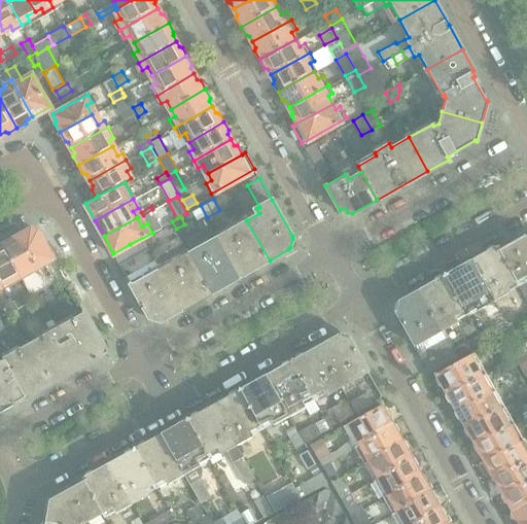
[(270,260),(246,220),(188,253),(211,292),(270,260)]
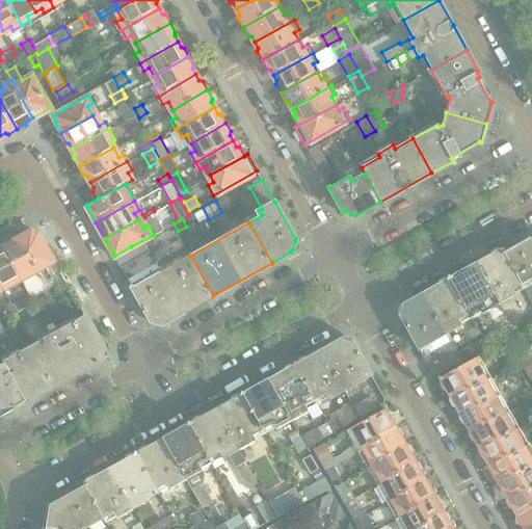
[(68,283),(43,238),(42,238),(38,232),(31,230),(20,236),(19,237),(37,269),(47,265),(59,288),(68,283)]
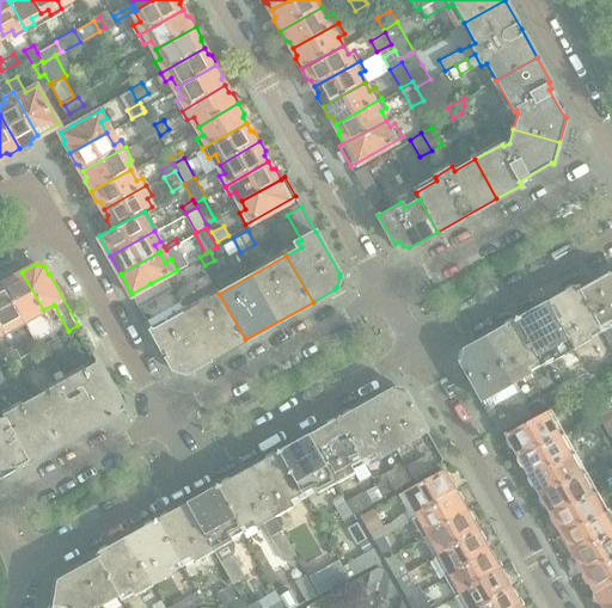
[(43,309),(22,272),(23,271),(23,270),(16,275),(14,272),(1,280),(24,320),(43,309)]
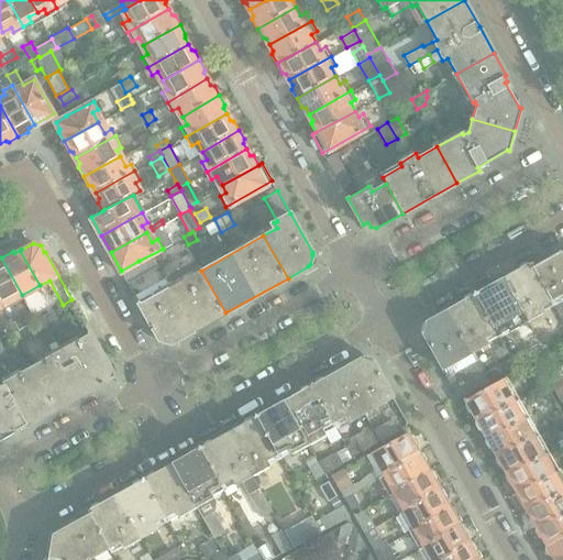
[(504,278),(475,294),(496,331),(507,326),(510,331),(527,321),(539,315),(544,311),(542,306),(552,300),(562,320),(562,251),(560,250),(545,257),(545,259),(533,265),(532,262),(504,278)]
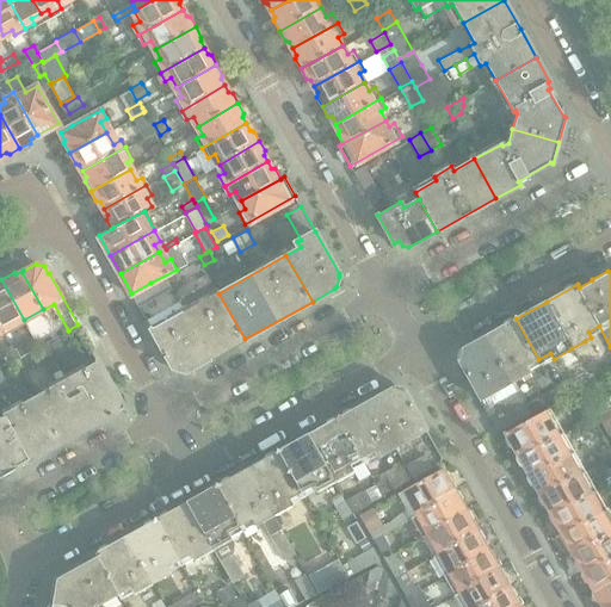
[(24,320),(1,279),(0,279),(0,322),(4,330),(24,320)]
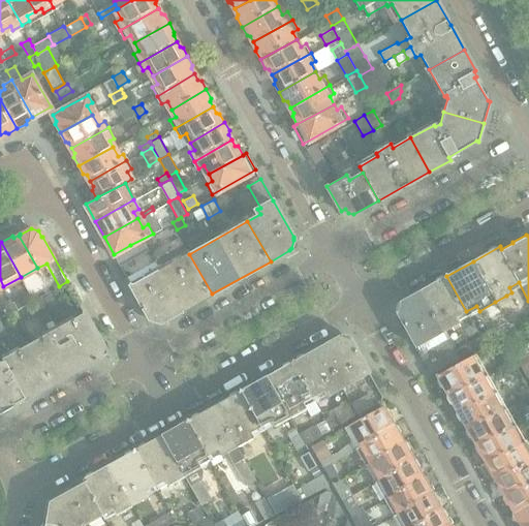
[(212,294),(189,254),(183,243),(155,259),(156,260),(126,277),(149,317),(151,319),(152,319),(160,321),(162,321),(212,294)]
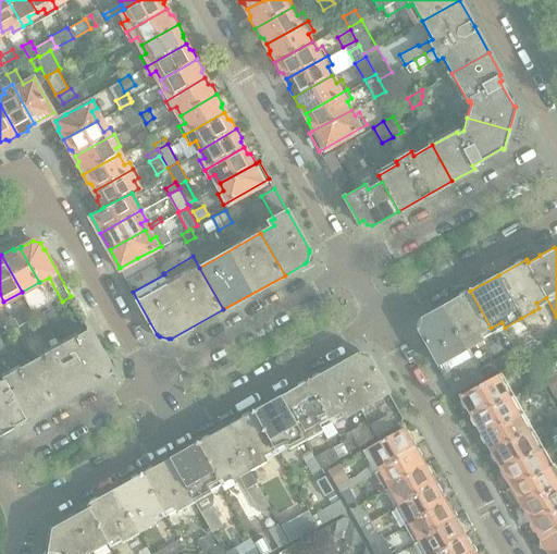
[(470,356),(467,348),(482,340),(480,334),(491,328),(470,291),(420,319),(418,328),(452,389),(458,391),(483,376),(471,356),(470,356)]
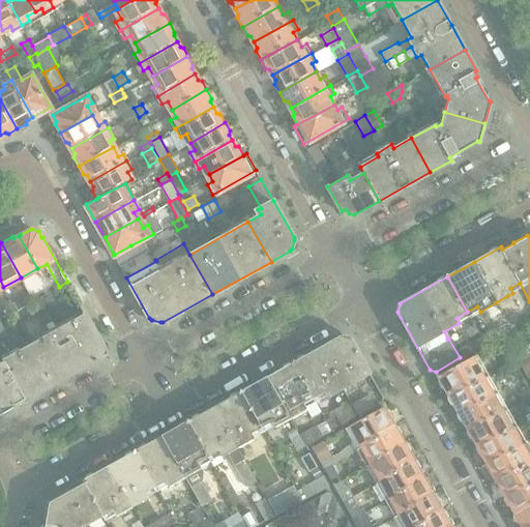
[(17,310),(33,300),(29,293),(12,302),(17,310)]
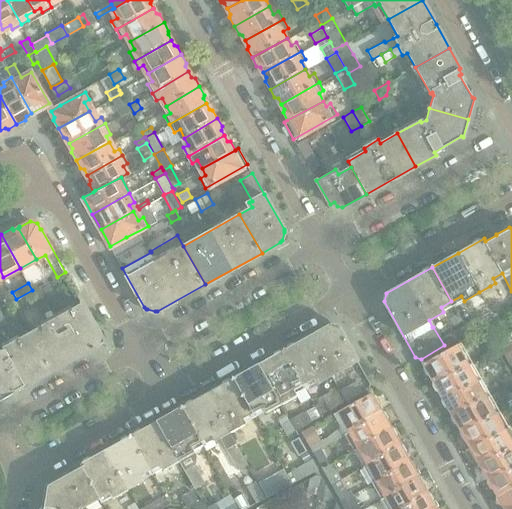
[(100,334),(82,303),(56,317),(39,287),(31,292),(43,313),(44,312),(49,321),(28,332),(50,371),(97,345),(100,334)]
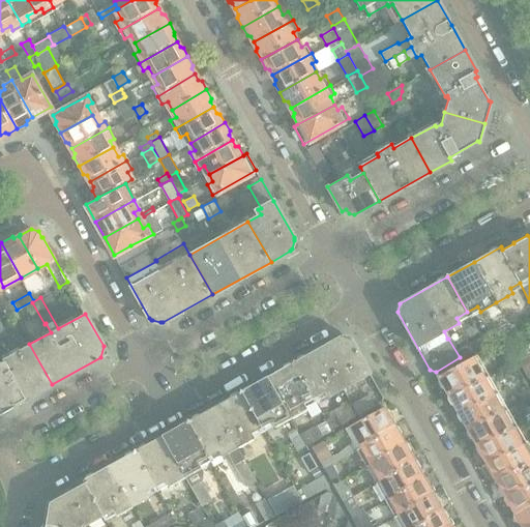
[(17,310),(12,302),(10,298),(4,301),(10,313),(17,310)]
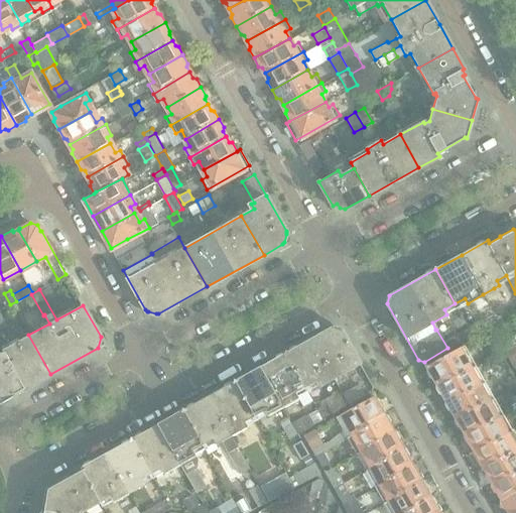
[(360,362),(342,329),(333,327),(286,353),(306,387),(316,381),(318,385),(360,362)]
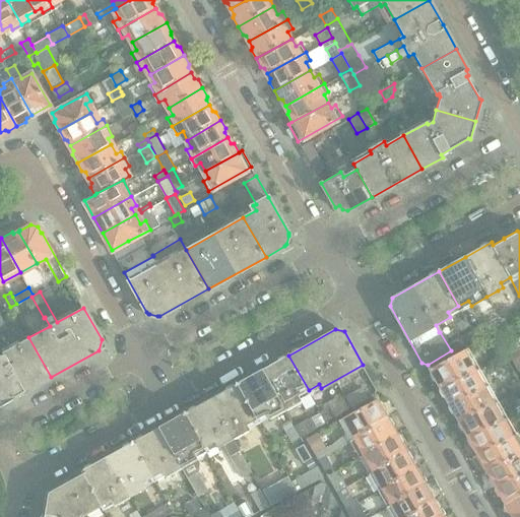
[(220,343),(219,342),(216,335),(203,342),(207,349),(220,343)]
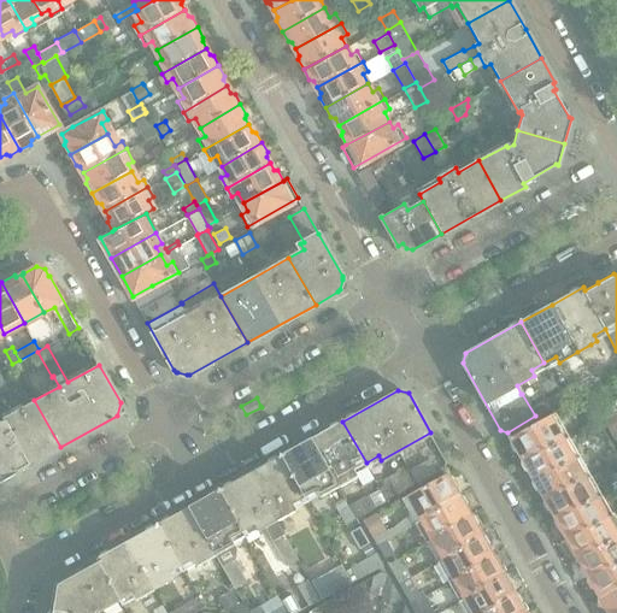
[(0,481),(3,479),(60,447),(34,400),(3,418),(5,422),(0,422),(0,481)]
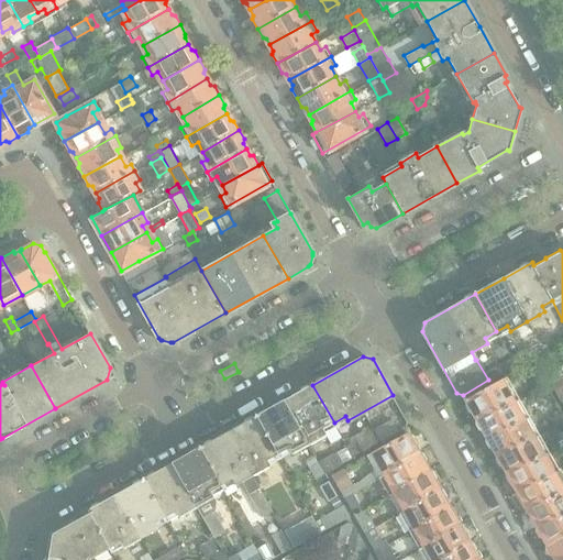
[(522,366),(512,373),(516,379),(527,372),(522,366)]
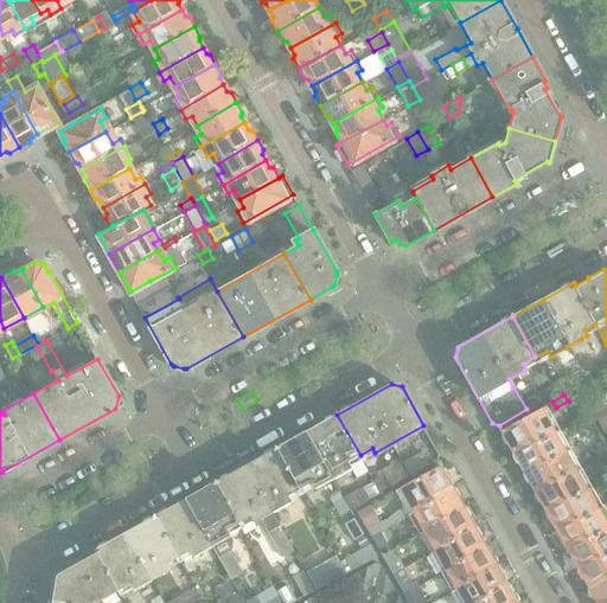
[(558,428),(547,405),(545,404),(502,429),(503,431),(502,431),(502,436),(505,442),(509,443),(512,449),(534,438),(540,438),(558,428)]
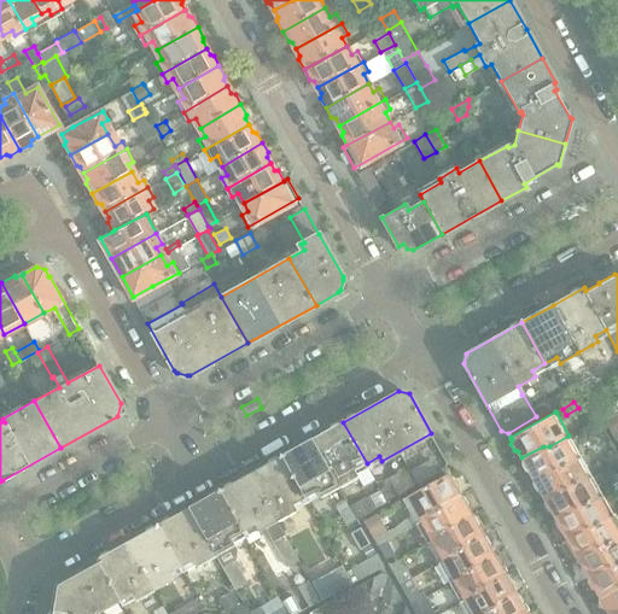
[(599,420),(583,430),(588,438),(604,430),(599,420)]
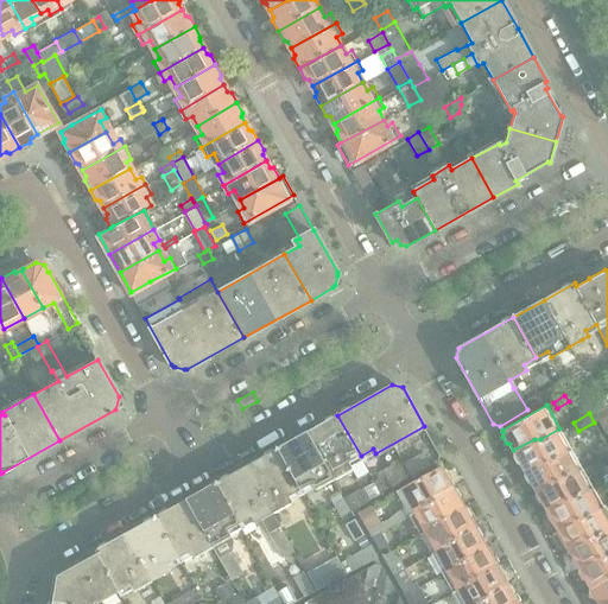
[(361,456),(337,415),(278,449),(301,490),(312,483),(315,488),(352,468),(349,463),(361,456)]
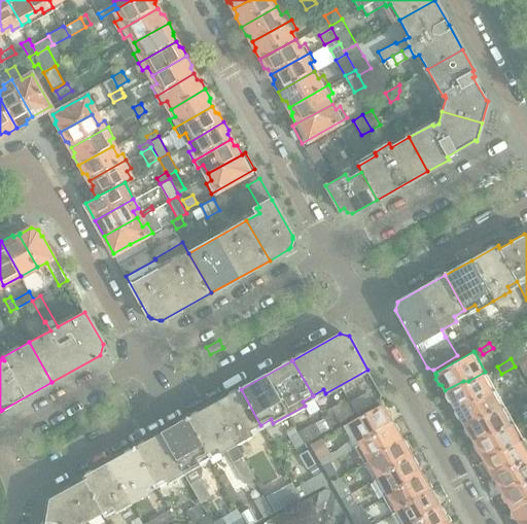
[(495,390),(486,373),(485,372),(468,381),(463,381),(445,390),(446,391),(445,391),(445,395),(448,400),(451,402),(454,408),(471,397),(479,398),(495,390)]
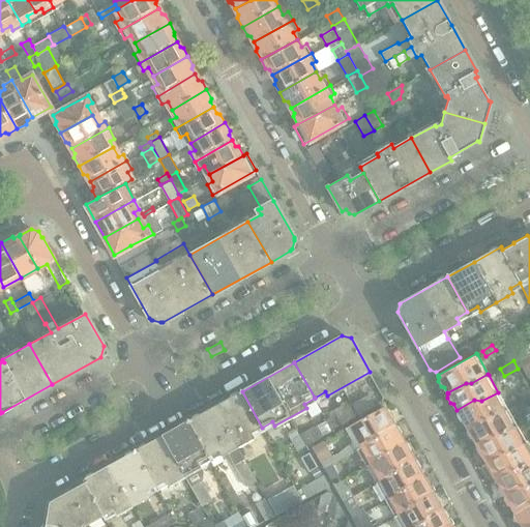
[(529,387),(529,385),(514,392),(520,402),(529,396),(529,387)]
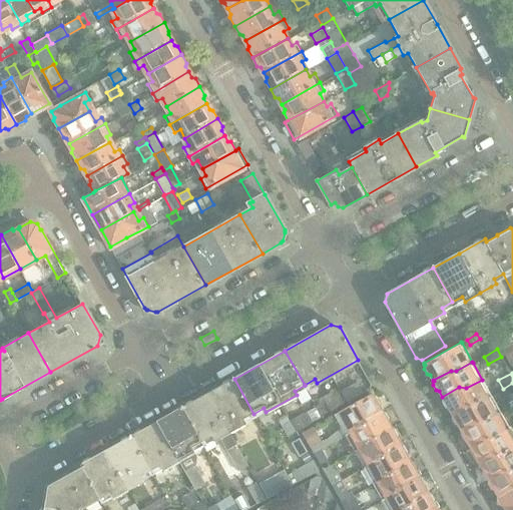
[(253,414),(234,379),(182,408),(202,442),(205,448),(215,442),(214,441),(219,438),(237,470),(247,464),(229,432),(245,423),(242,419),(253,414)]
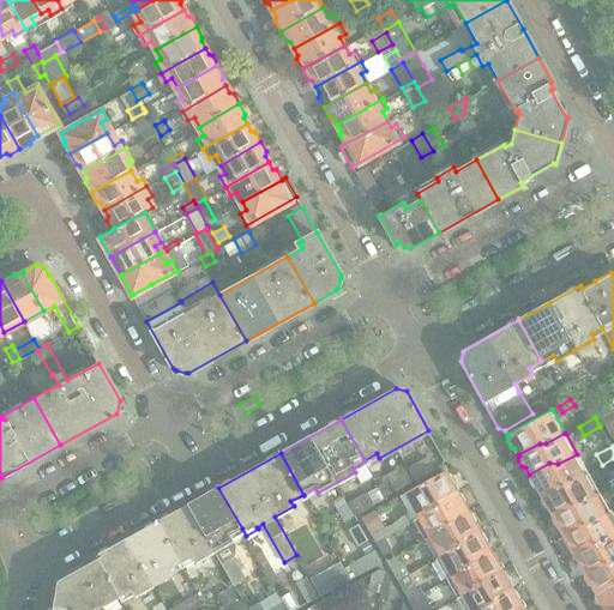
[(569,483),(588,473),(577,454),(558,464),(549,463),(529,475),(530,476),(529,479),(533,485),(536,488),(536,487),(540,494),(560,482),(569,483)]
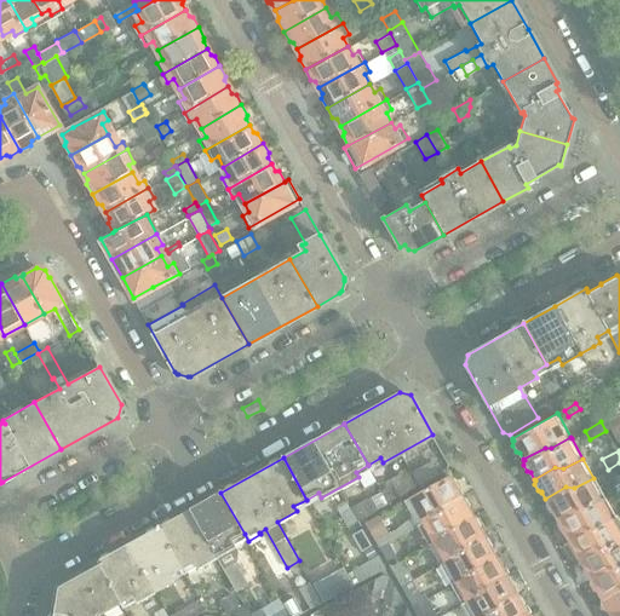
[(437,513),(440,506),(460,495),(457,489),(457,488),(458,484),(454,478),(451,476),(449,476),(448,475),(403,500),(412,514),(395,528),(388,531),(378,514),(367,519),(366,523),(379,547),(391,540),(415,525),(437,513)]
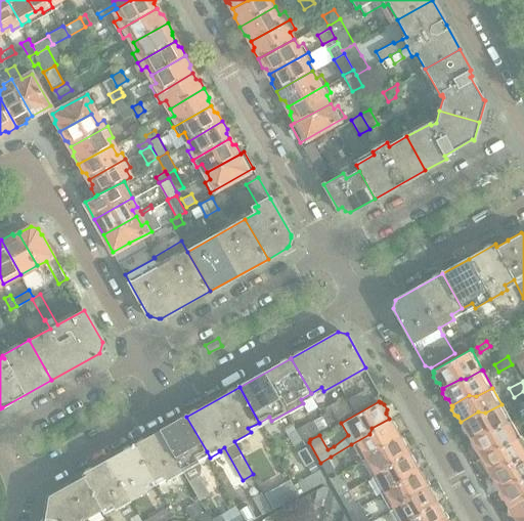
[(494,428),(511,420),(501,404),(485,413),(478,411),(461,422),(462,423),(461,427),(464,431),(467,433),(471,438),(487,429),(494,428)]
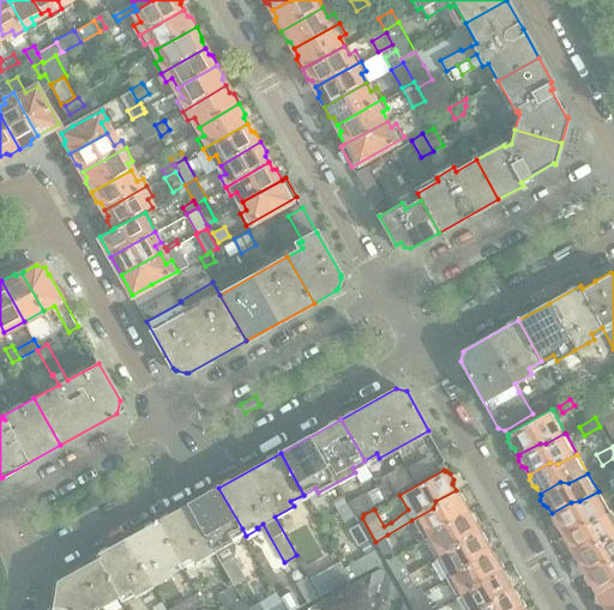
[(395,491),(387,478),(378,484),(385,497),(395,491)]
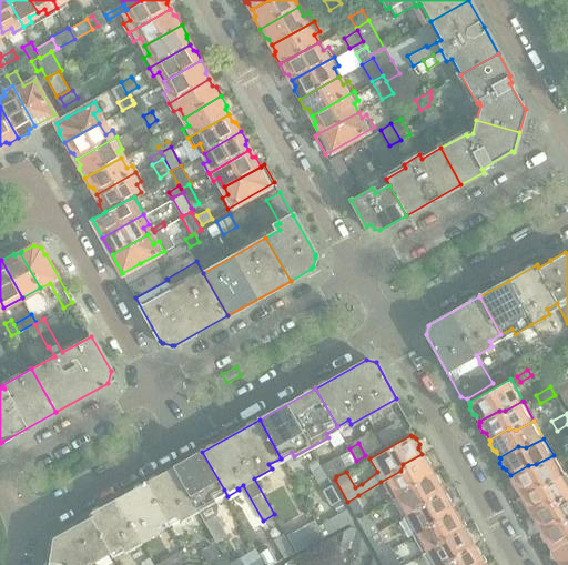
[(327,476),(355,461),(347,447),(335,455),(335,456),(321,464),(327,476)]
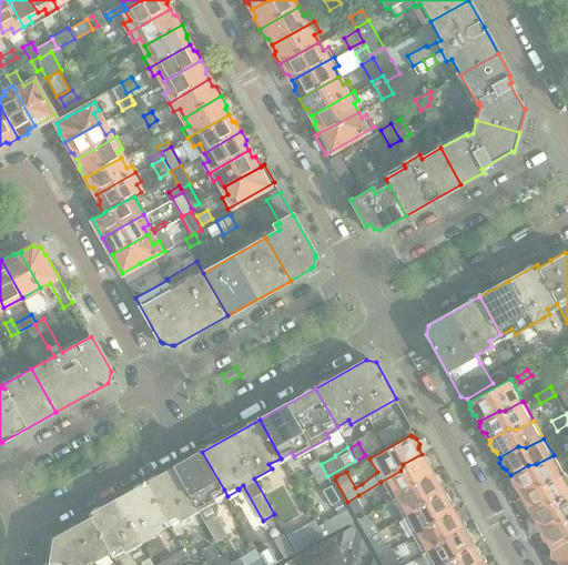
[(224,490),(202,452),(145,484),(168,522),(179,515),(182,520),(215,501),(213,496),(224,490)]
